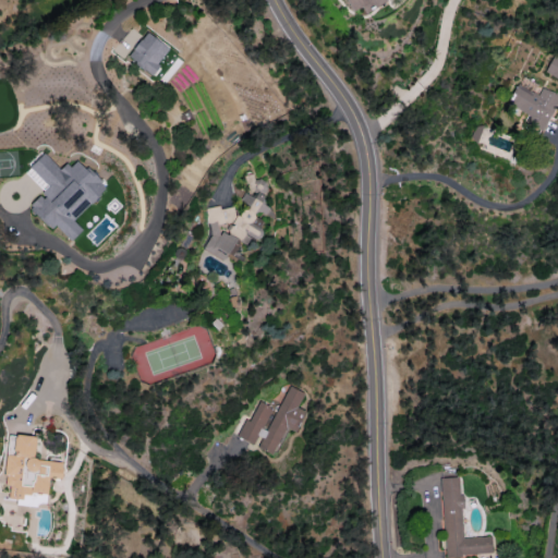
[(346,0),(351,11),(361,7),(364,12),(386,2),(385,0),(346,0)]
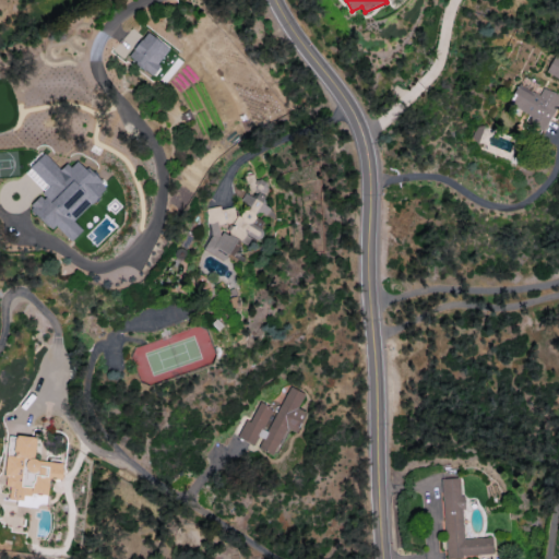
[(126,57),(152,76),(159,67),(155,64),(168,48),(145,31),(126,57)]
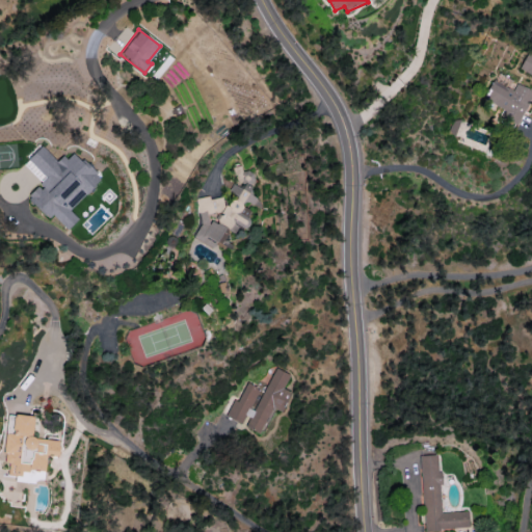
[(531,90),(516,83),(512,90),(493,81),(483,99),(503,108),(499,117),(516,126),(531,92),(531,90)]
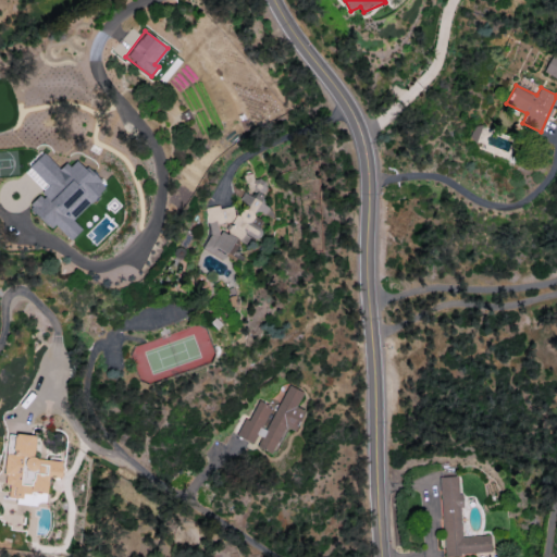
[(479,126),(470,124),(466,141),(475,144),(479,126)]
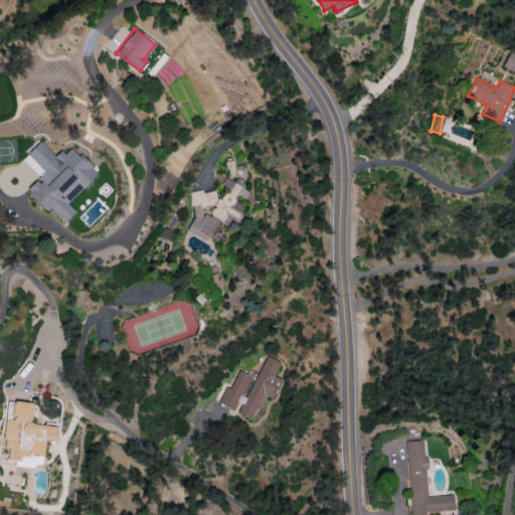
[(97,172),(68,145),(56,157),(38,141),(25,155),(44,172),(36,181),(36,180),(25,191),(46,211),(49,207),(64,221),(74,211),(66,204),(97,172)]
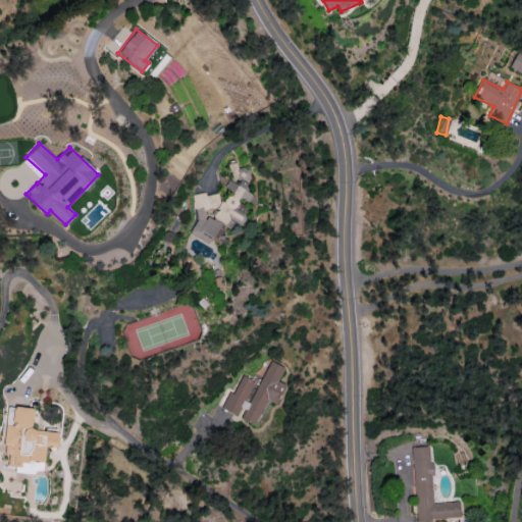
[(191,195),(196,217),(195,224),(190,229),(206,245),(210,241),(225,242),(223,233),(233,223),(248,220),(241,213),(245,208),(237,200),(252,197),(246,190),(247,181),(249,178),(247,168),(237,167),(236,162),(229,163),(228,166),(231,177),(223,186),(233,196),(221,198),(216,193),(206,195),(203,192),(191,195)]
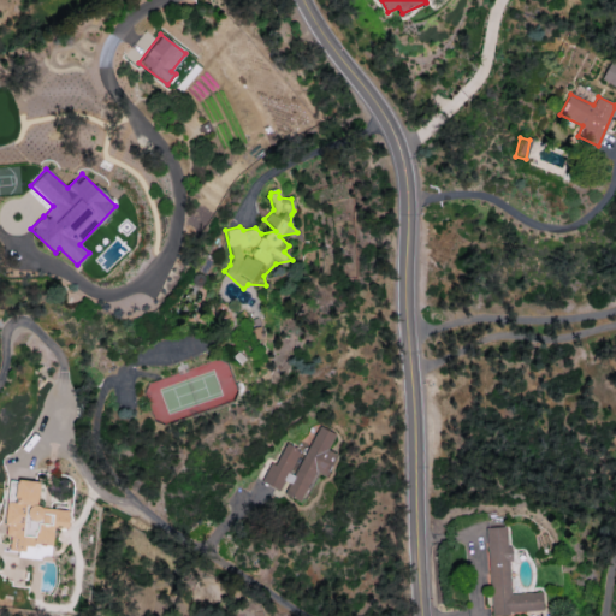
[(300,502),(313,472),(325,478),(336,454),(327,450),(335,433),(314,425),(303,451),(284,443),(274,465),(270,462),(260,483),(282,492),(280,493),(300,502)]
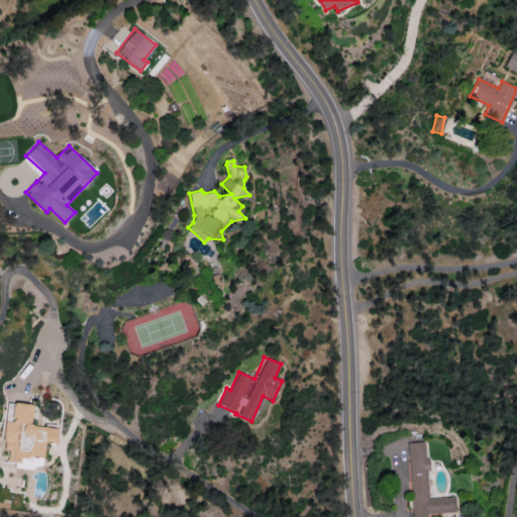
[(29,425),(32,405),(13,402),(11,421),(6,421),(2,448),(9,449),(7,460),(30,463),(30,464),(41,467),(44,442),(55,444),(57,428),(29,425)]
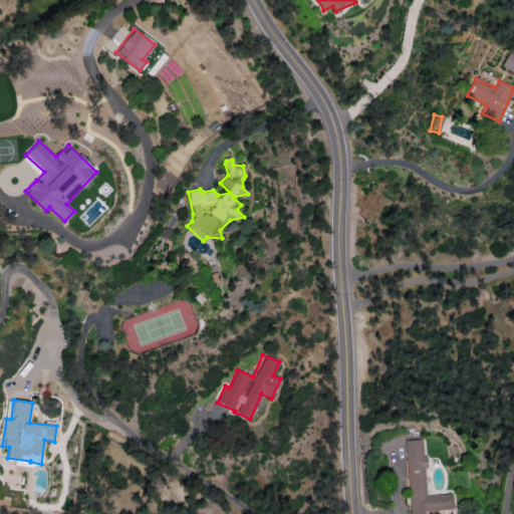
[(426,495),(423,439),(406,440),(409,512),(453,510),(452,494),(426,495)]
